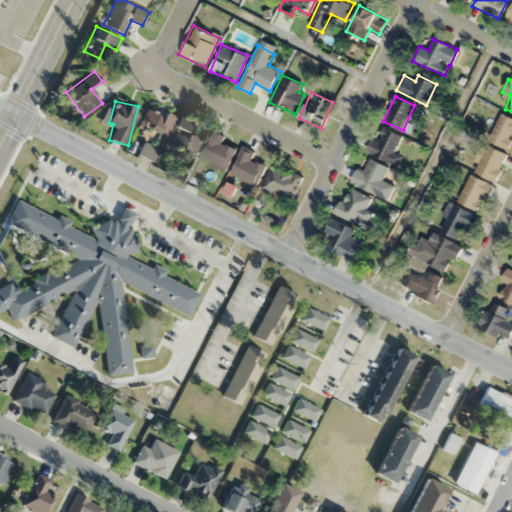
[(178,115),(177,117),(165,112),(164,115),(149,110),(138,137),(163,147),(163,148),(192,160),(201,138),(189,133),(193,122),(178,115)]
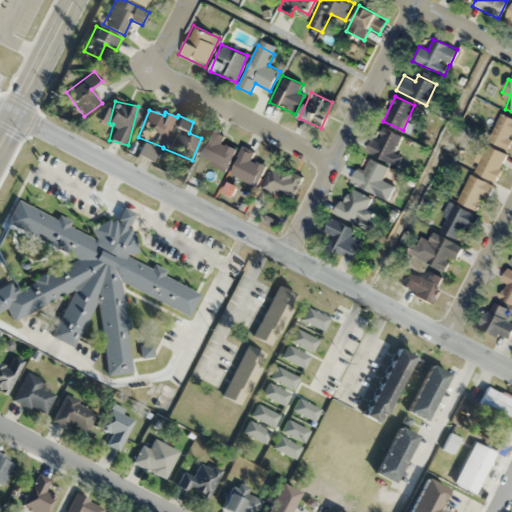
[(511,148),(511,118),(501,113),(488,140),(511,151),(511,148)]
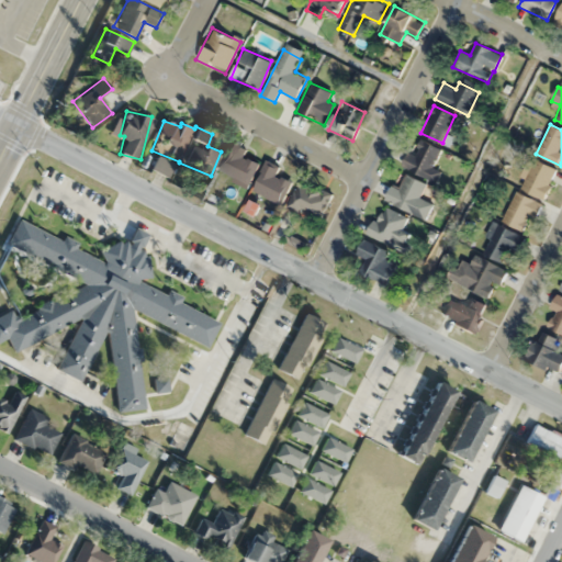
[(433,167),(440,150),(416,137),(402,166),(435,182),(441,171),(433,167)]
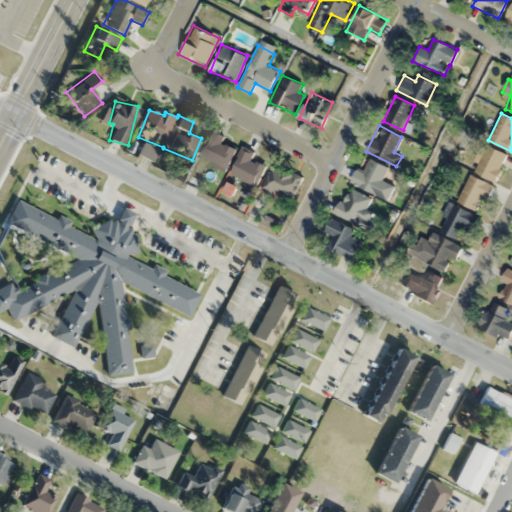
[(236,148),(222,141),(225,136),(210,129),(198,156),(227,169),(236,148)]
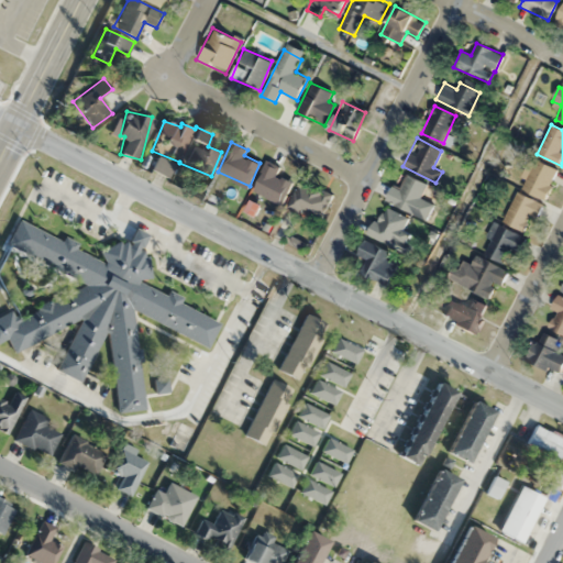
[(548,198),(555,166),(528,159),(520,191),(548,198)]
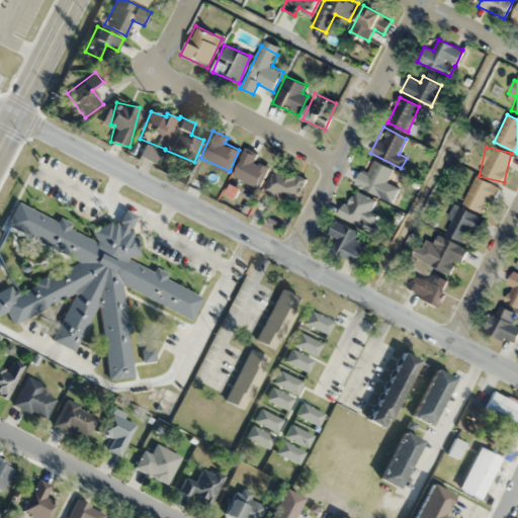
[(254,162),(256,154),(242,150),(234,179),(261,186),(266,165),(254,162)]
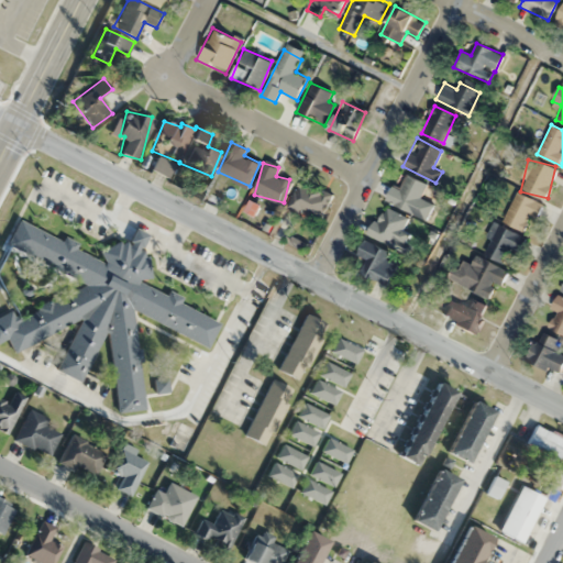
[(433,202),(421,197),(427,185),(408,175),(400,190),(392,186),(385,200),(424,220),(433,202)]
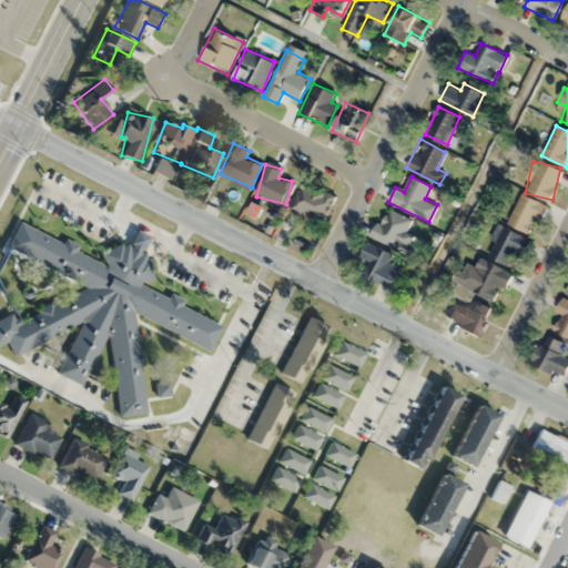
[(291,206),(318,222),(333,198),(304,182),(291,206)]
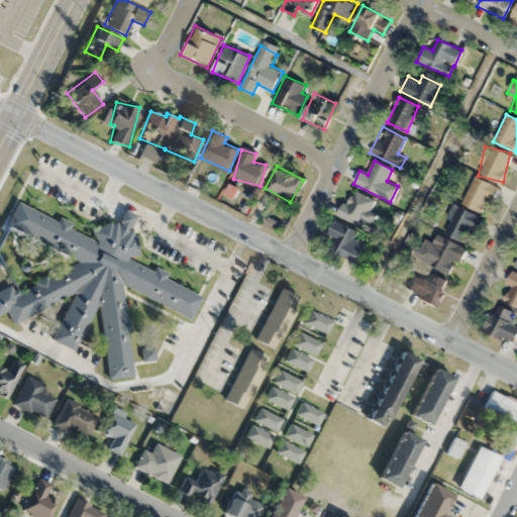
[(480,213),(489,200),(491,201),(498,189),(476,175),(459,201),(480,213)]
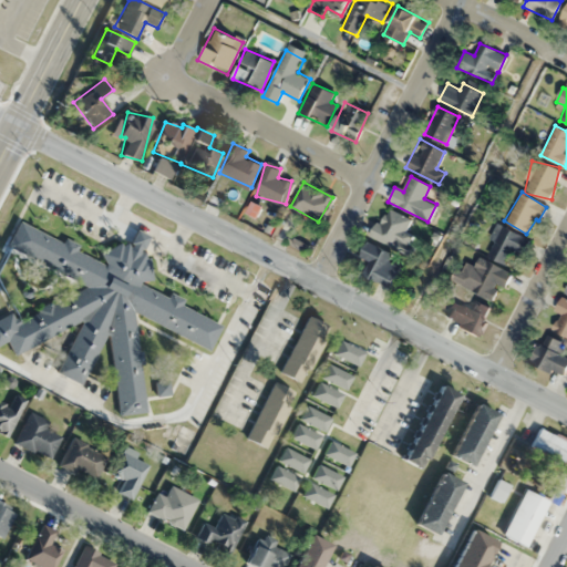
[(405,232),(411,220),(385,207),(371,236),(403,253),(413,235),(405,232)]
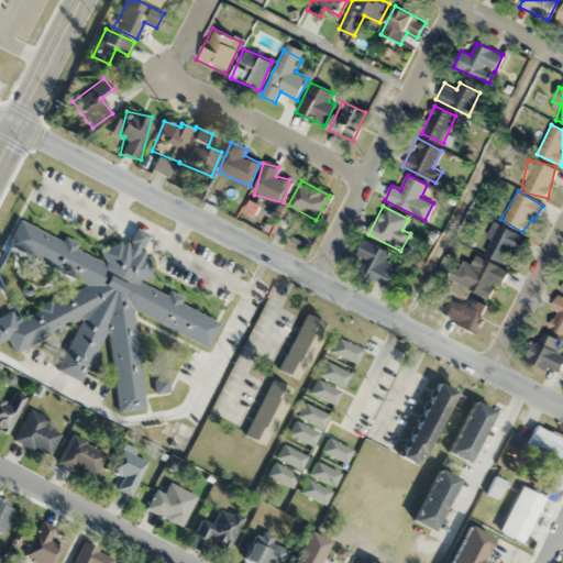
[(19,219),(62,241),(65,235),(78,243),(76,247),(103,263),(105,262),(99,251),(119,240),(120,243),(127,241),(128,244),(130,244),(131,242),(129,241),(135,228),(147,234),(142,247),(140,246),(139,247),(139,250),(143,250),(144,256),(147,255),(151,277),(139,279),(139,280),(166,295),(168,289),(183,297),(179,302),(220,323),(207,349),(132,309),(138,348),(141,348),(143,362),(139,362),(145,409),(118,412),(108,333),(106,332),(79,383),(55,370),(81,319),(79,318),(14,353),(7,339),(0,342),(0,316),(11,310),(13,316),(19,313),(21,317),(37,309),(35,306),(84,284),(7,244),(19,219)]
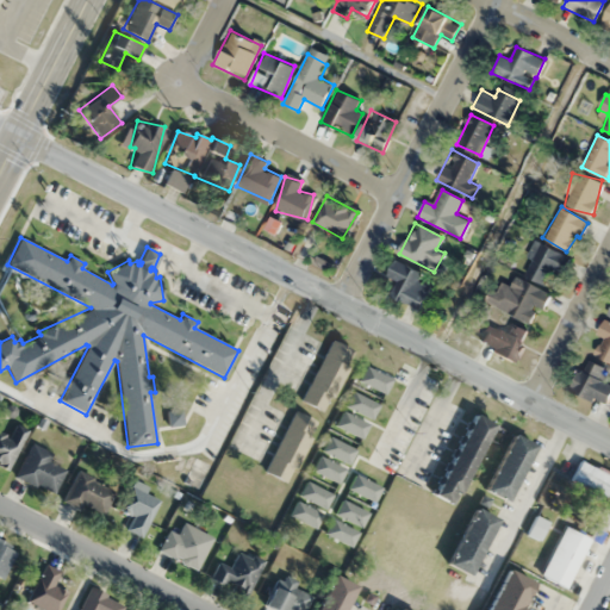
[(568,257),(536,242),(521,273),(545,285),(553,268),(561,273),(568,257)]
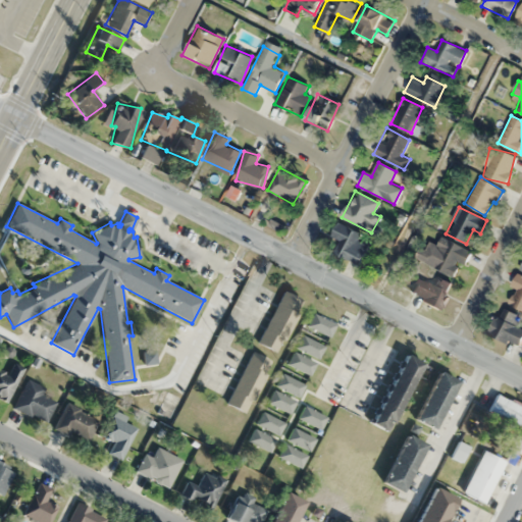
[(358,241),(361,235),(337,222),(329,237),(340,241),(333,253),(357,264),(367,245),(358,241)]
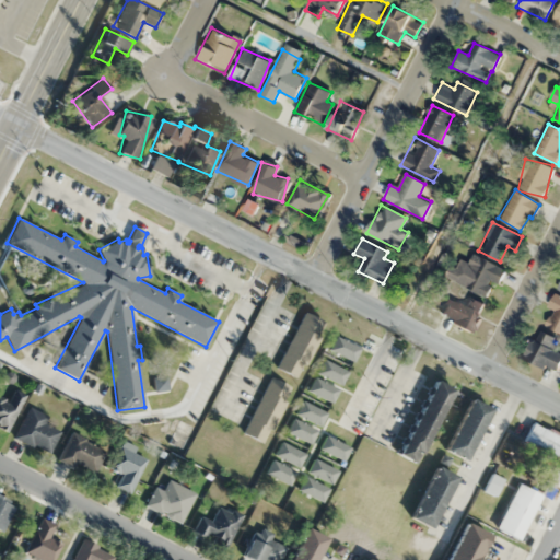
[(445,276),(489,299),(504,270),(473,254),(468,261),(459,258),(455,268),(451,266),(445,276)]
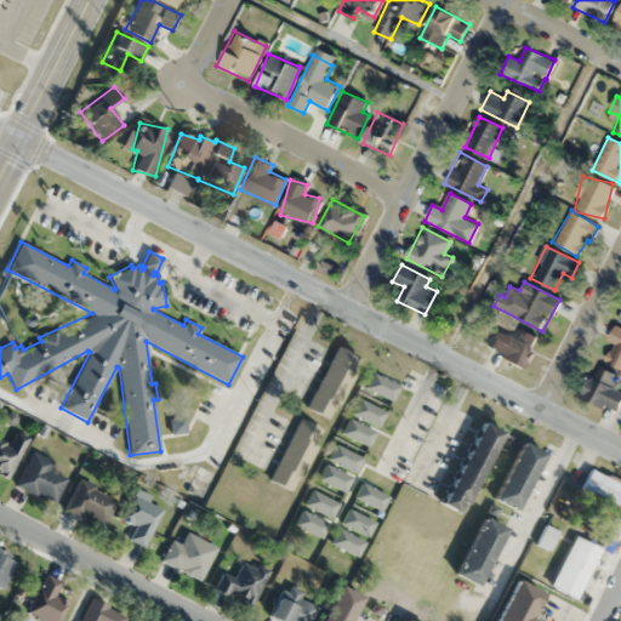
[(615,346),(607,359),(620,366),(620,328),(616,325),(607,341),(615,346)]
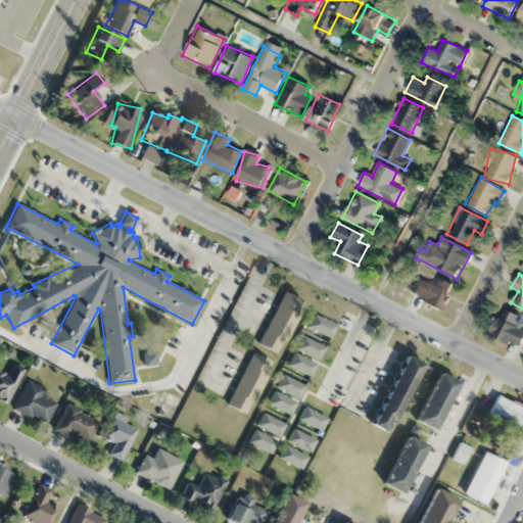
[(411,295),(440,310),(454,285),(439,278),(434,286),(419,279),(411,295)]
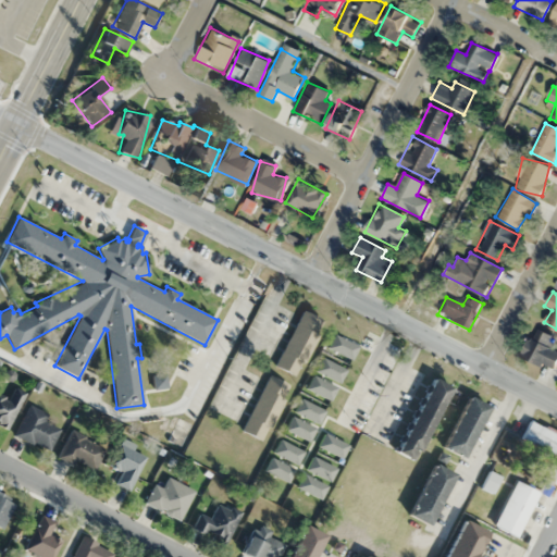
[(297,376),(323,320),(301,310),(275,367),(297,376)]
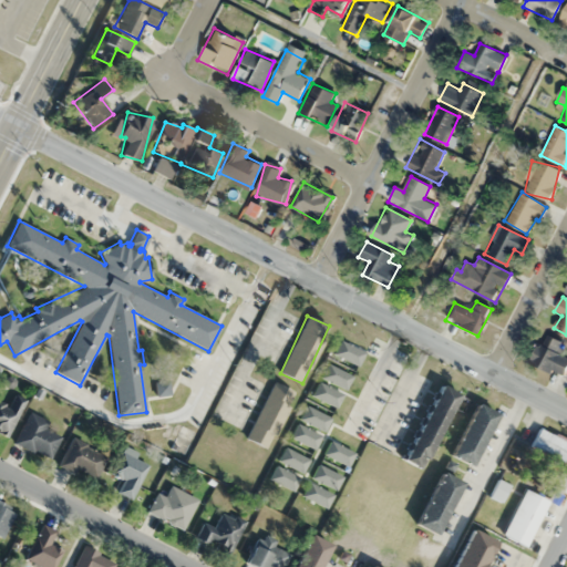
[(562,378),(566,368),(566,358),(556,351),(560,342),(545,333),(529,360),(562,378)]
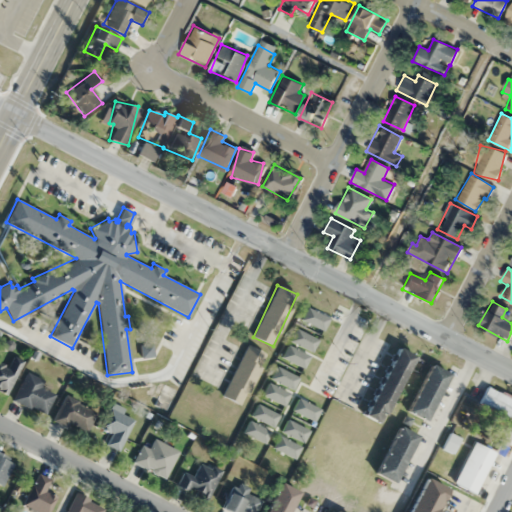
[(266,354),(246,345),(223,397),(243,406),(266,354)]
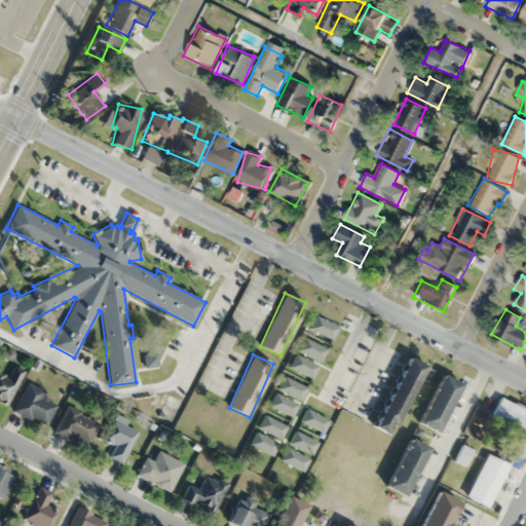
[(425,366),(408,357),(373,427),(391,436),(425,366)]
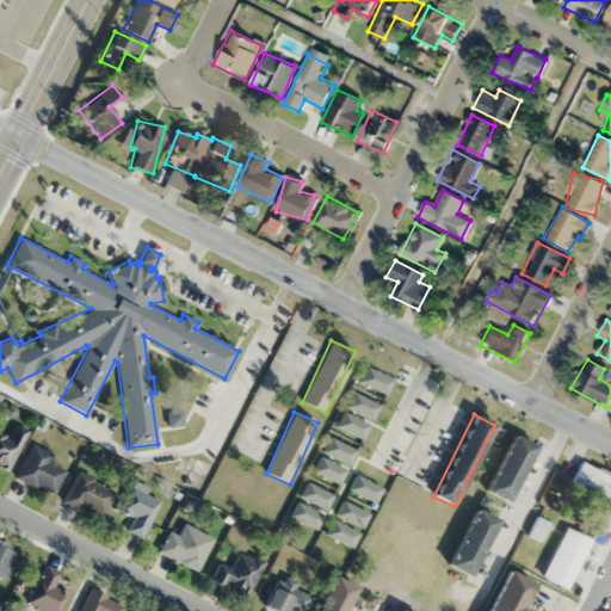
[(0,466),(12,470),(26,430),(13,425),(10,436),(0,432),(0,466)]
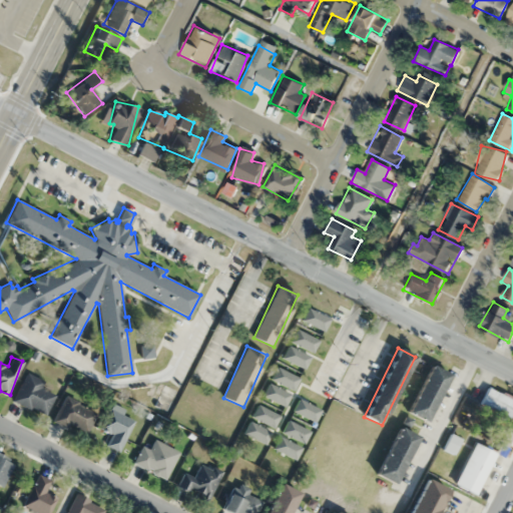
[(427,422),(449,375),(431,366),(408,413),(427,422)]
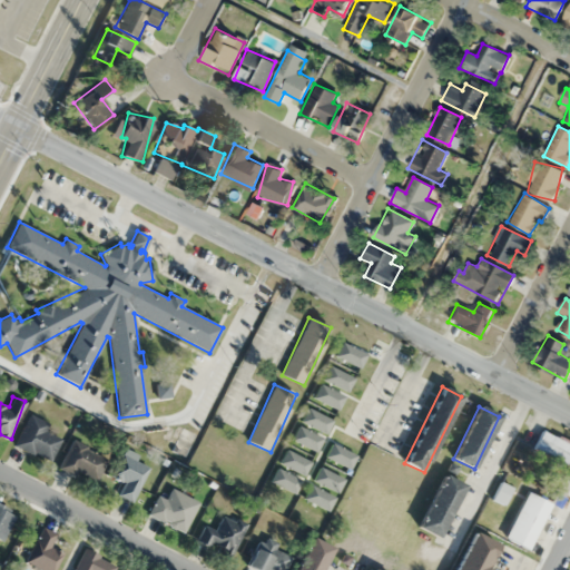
[(46,431),(49,424),(30,414),(15,444),(49,463),(61,440),(46,431)]
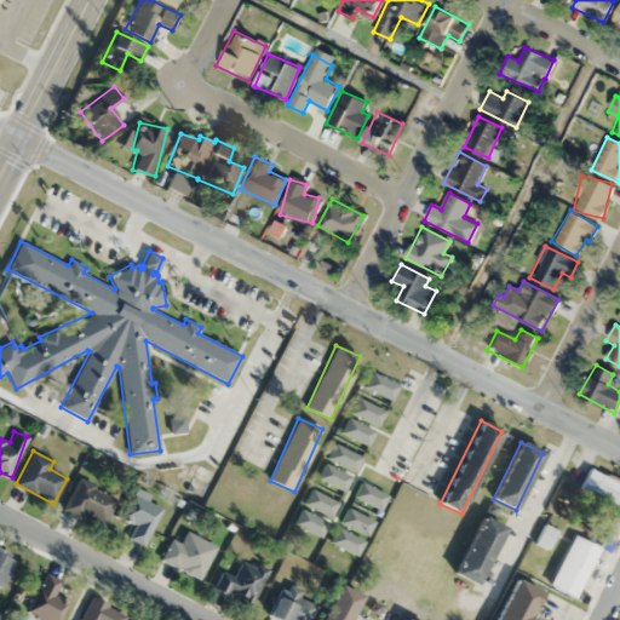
[(580,487),(619,506),(619,504),(619,482),(590,468),(580,487)]
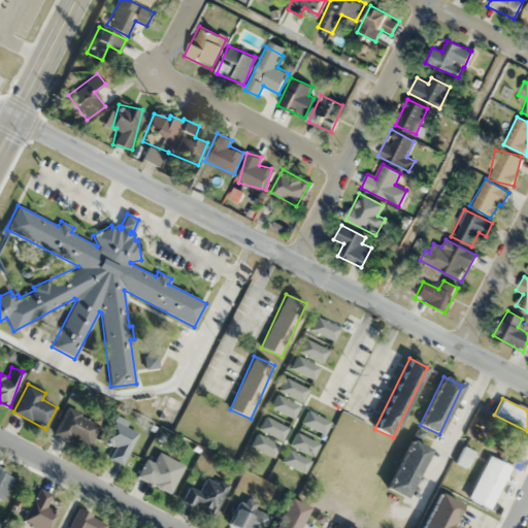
[(54,433),(88,450),(100,423),(66,407),(54,433)]
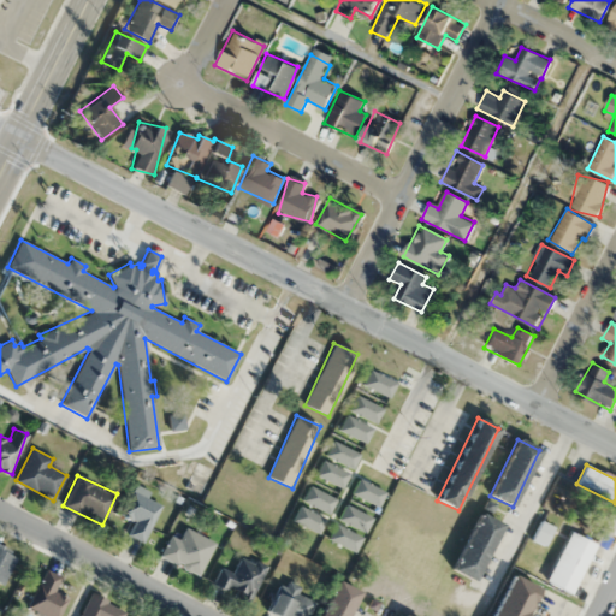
[(161,505),(148,498),(150,493),(134,485),(119,514),(135,521),(128,534),(142,542),(161,505)]
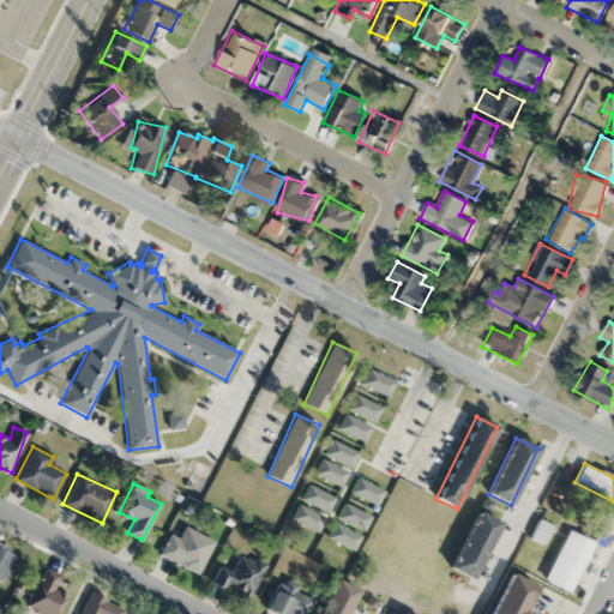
[(450,570),(473,579),(499,522),(477,512),(450,570)]
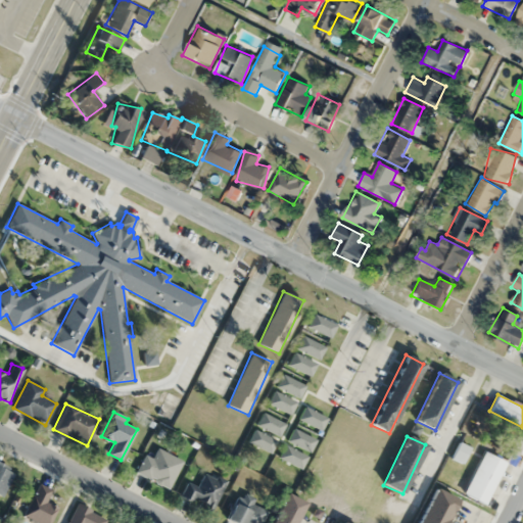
[(463,464),(470,447),(460,442),(452,459),(463,464)]
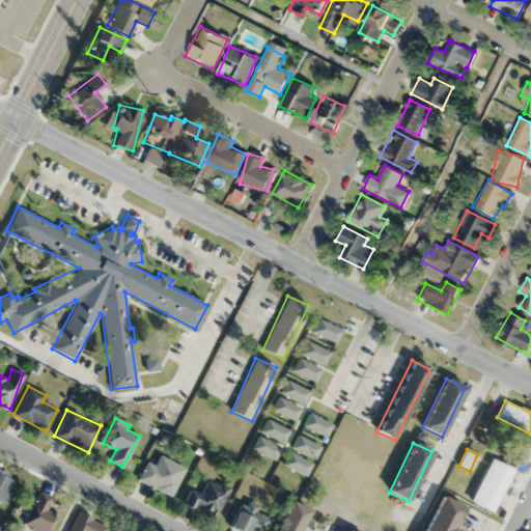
[(185,468),(160,454),(155,465),(147,462),(138,479),(171,496),(185,468)]
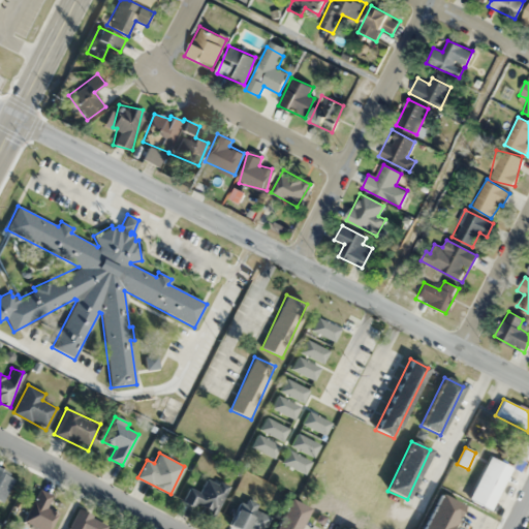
[(510,467),(489,457),(468,500),(491,510),(510,467)]
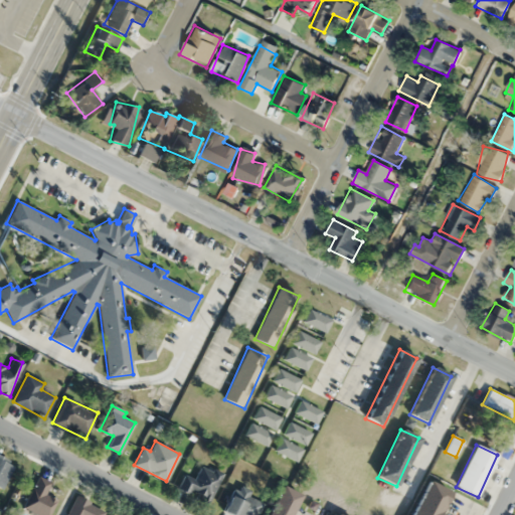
[(0,489),(2,490),(15,466),(0,457),(0,489)]
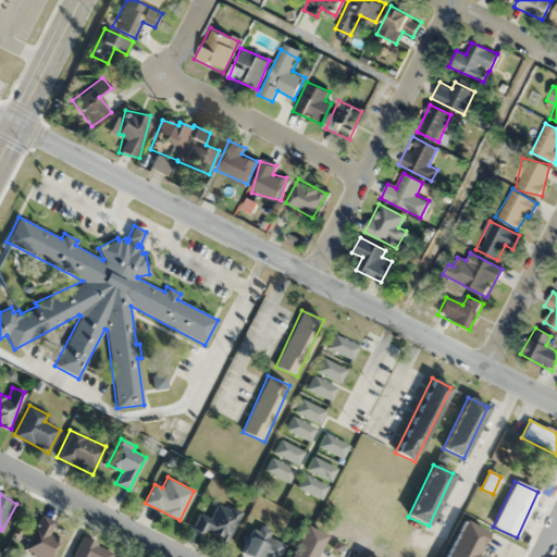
[(240,511),(218,503),(211,517),(199,512),(193,529),(227,544),(240,511)]
